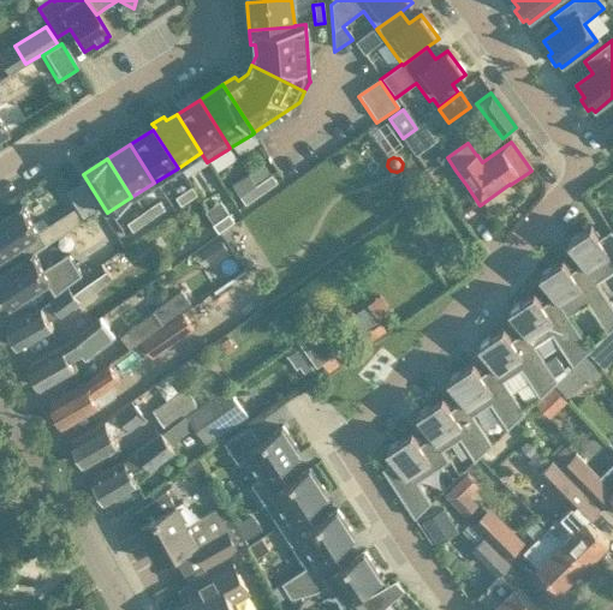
[(261,196),(277,185),(271,177),(255,187),(261,196)]
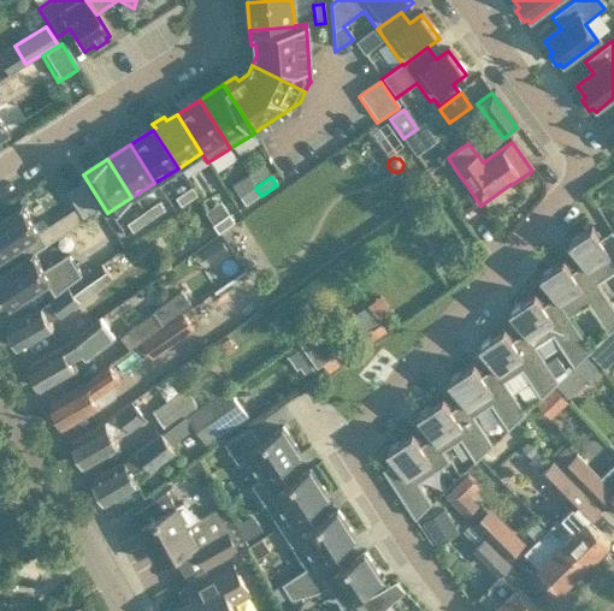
[(84,223),(99,214),(81,185),(66,195),(84,223)]
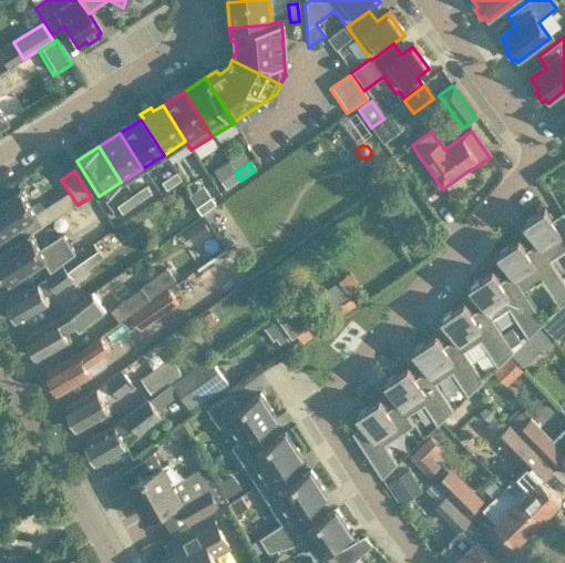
[(226,191),(240,181),(235,173),(221,183),(226,191)]
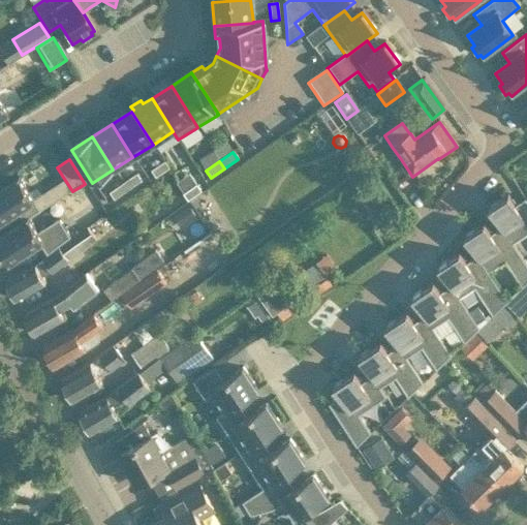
[(150,172),(155,179),(168,170),(163,162),(150,172)]
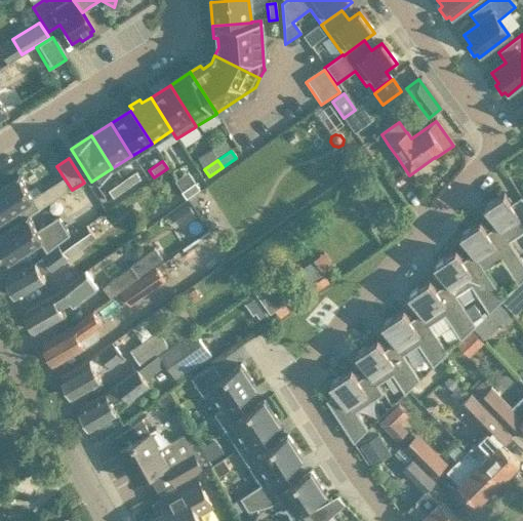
[(396,170),(388,175),(393,182),(400,176),(396,170)]
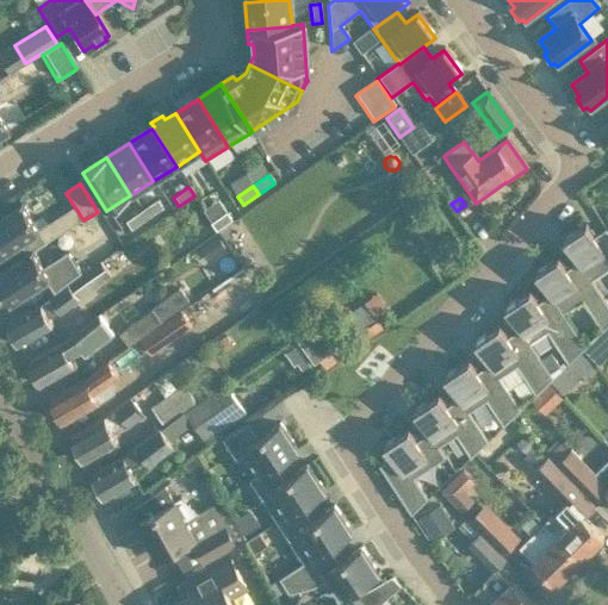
[(141,212),(147,220),(162,210),(156,201),(141,212)]
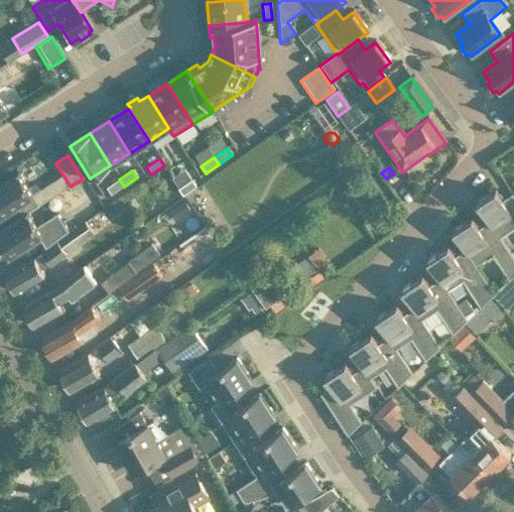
[(0,218),(16,208),(22,216),(26,214),(38,206),(17,173),(0,184),(0,218)]
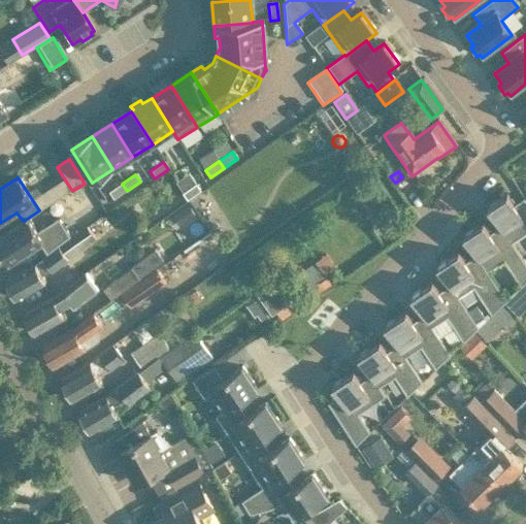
[(107,194),(112,201),(127,191),(122,184),(107,194)]
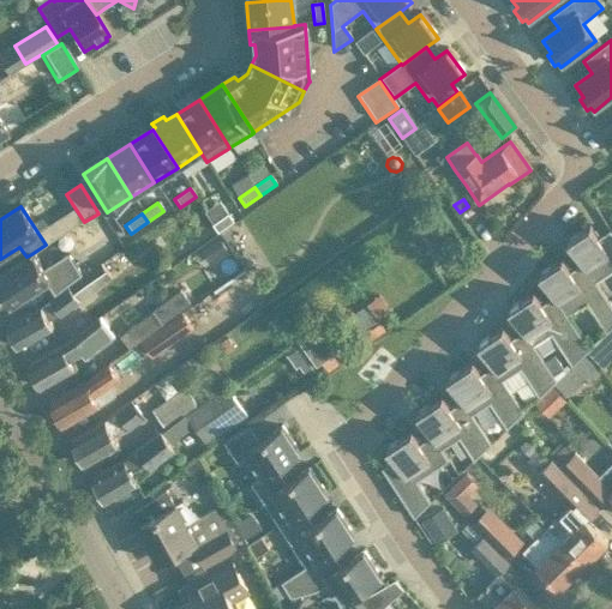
[(211,227),(216,235),(233,223),(227,216),(211,227)]
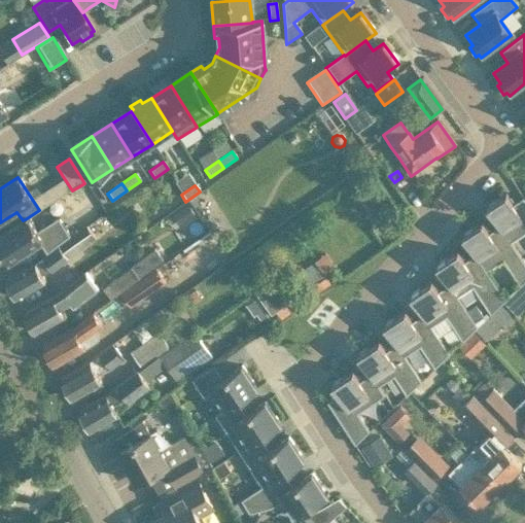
[(378,221),(391,211),(379,196),(365,206),(378,221)]
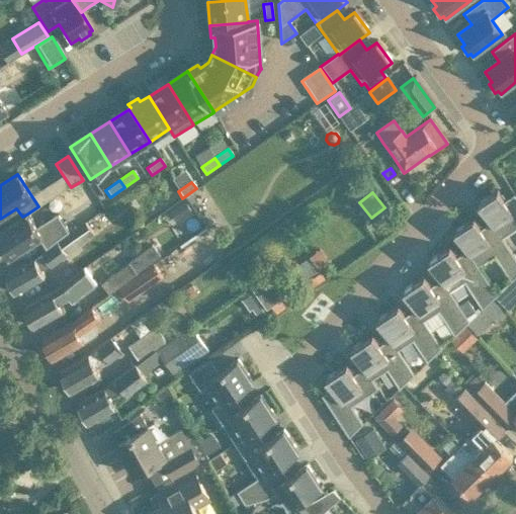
[(515,200),(513,196),(503,203),(497,193),(477,205),(490,225),(500,241),(501,240),(515,230),(515,200)]
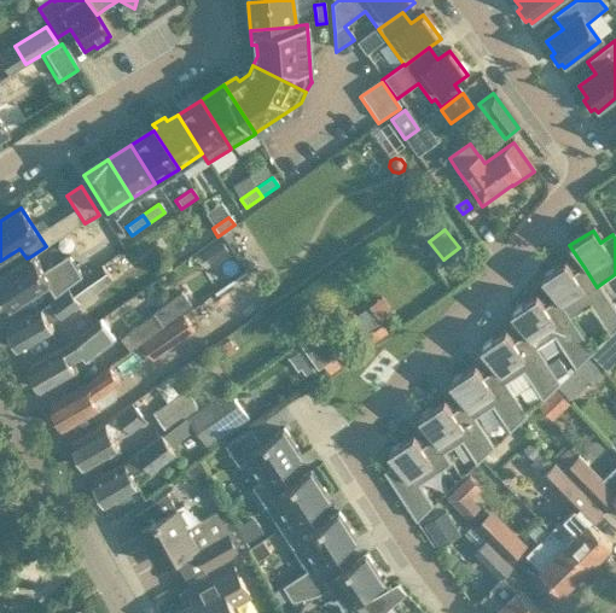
[(220,243),(204,254),(213,267),(228,256),(220,243)]
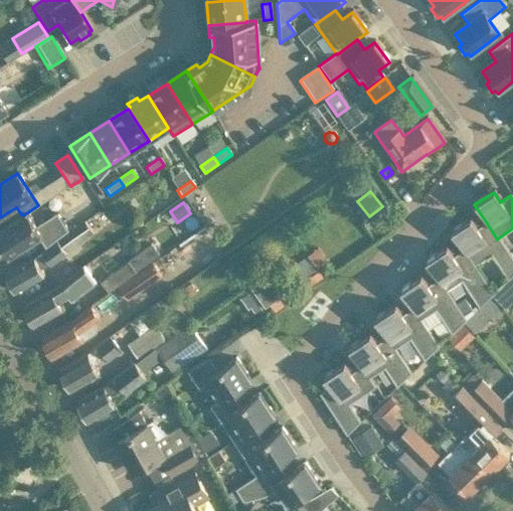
[(45,249),(67,233),(56,215),(36,228),(26,213),(22,215),(0,229),(0,247),(7,259),(38,238),(45,249)]
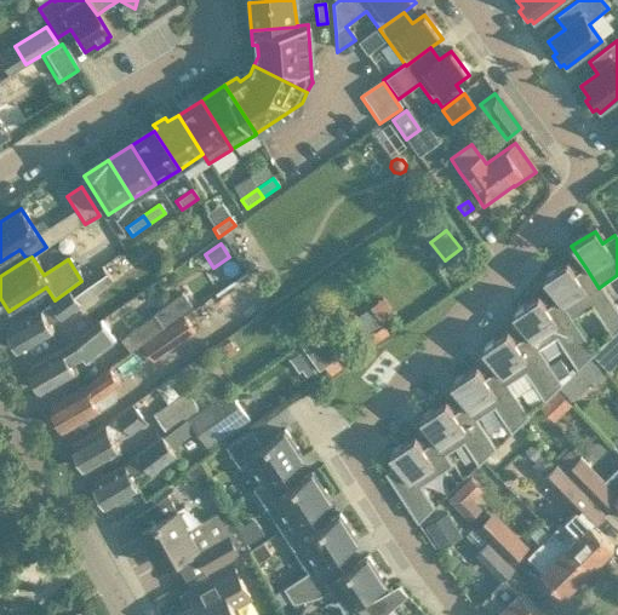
[(599,288),(587,269),(574,276),(566,264),(543,280),(558,302),(571,322),(572,321),(591,308),(611,338),(617,331),(617,315),(600,287),(599,288)]
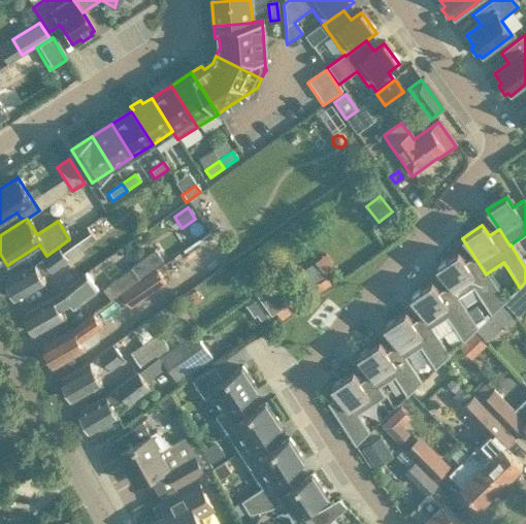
[(25,271),(5,283),(15,301),(33,291),(45,284),(43,282),(40,279),(51,272),(52,274),(94,240),(90,234),(86,229),(34,266),(25,271)]
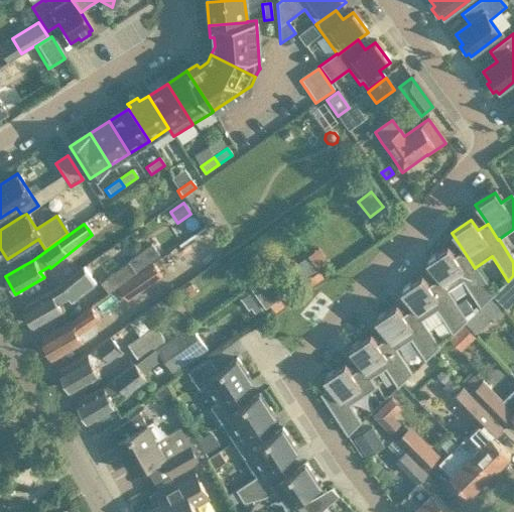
[(494,295),(476,267),(475,268),(464,251),(454,258),(446,248),(425,262),(438,281),(445,292),(446,292),(462,282),(480,309),(492,297),(493,296),(494,295)]
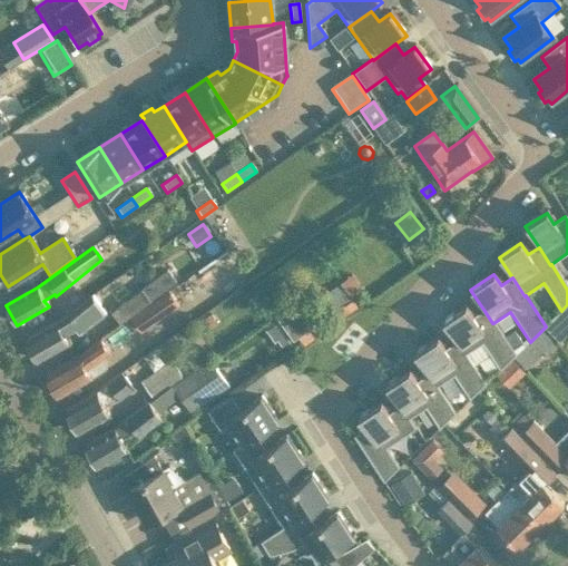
[(350,277),(340,285),(348,296),(358,289),(350,277)]
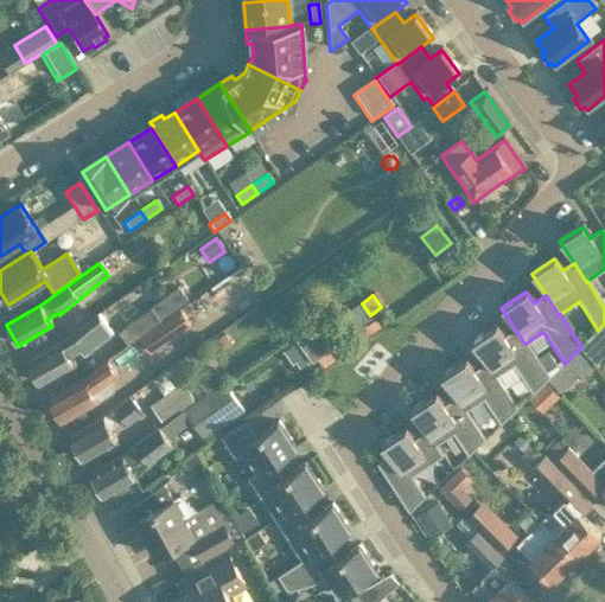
[(127,347),(160,322),(151,311),(119,334),(127,347)]
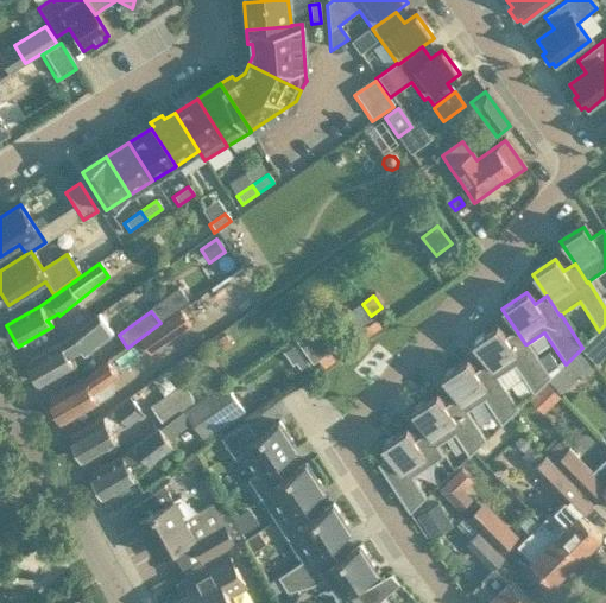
[(151,355),(190,327),(180,312),(140,341),(151,355)]
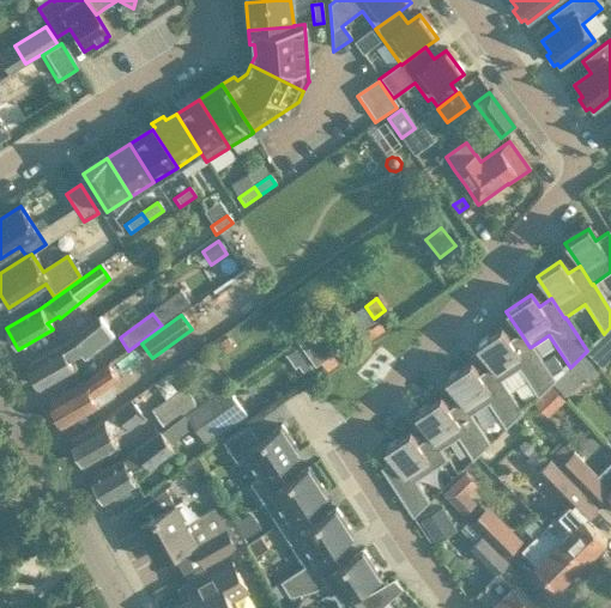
[(48,354),(28,366),(41,389),(61,377),(74,370),(72,366),(68,359),(80,353),(86,360),(115,338),(113,334),(102,322),(66,344),(48,354)]
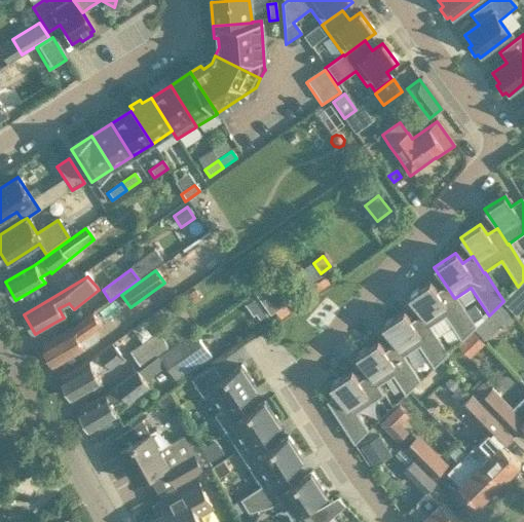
[(267,278),(251,289),(268,315),(296,298),(286,282),(267,278)]
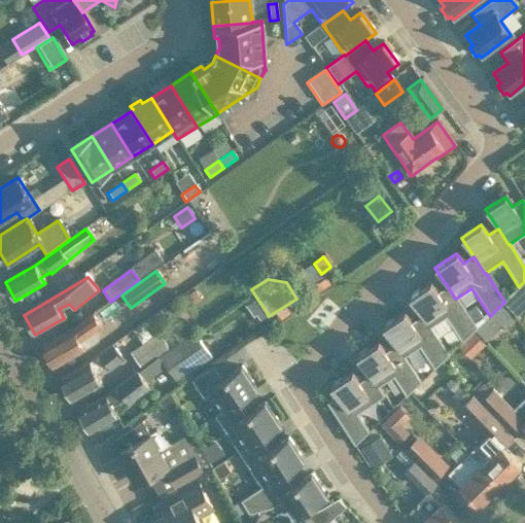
[(516,318),(524,309),(524,281),(519,287),(504,302),(503,303),(502,304),(513,315),(516,318)]
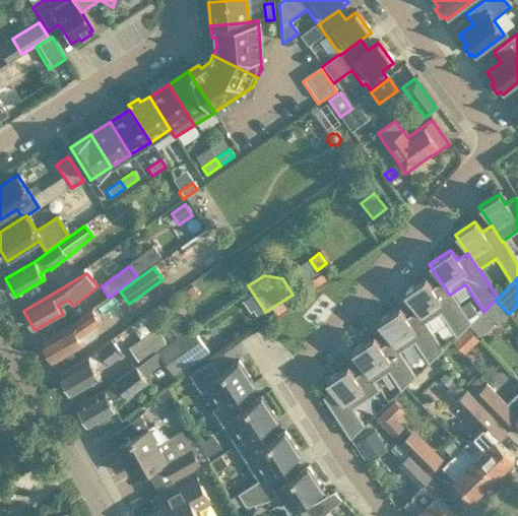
[(455,338),(470,325),(450,295),(449,295),(442,283),(432,289),(425,279),(403,294),(415,313),(424,325),(425,324),(439,314),(455,338)]
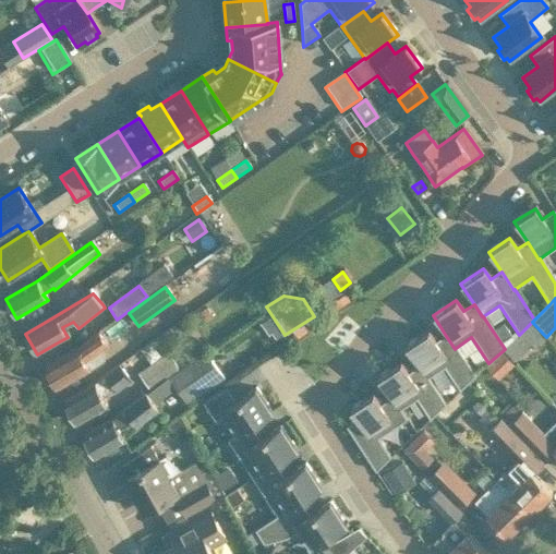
[(519,335),(500,353),(512,363),(530,347),(542,336),(543,334),(532,322),(519,335)]
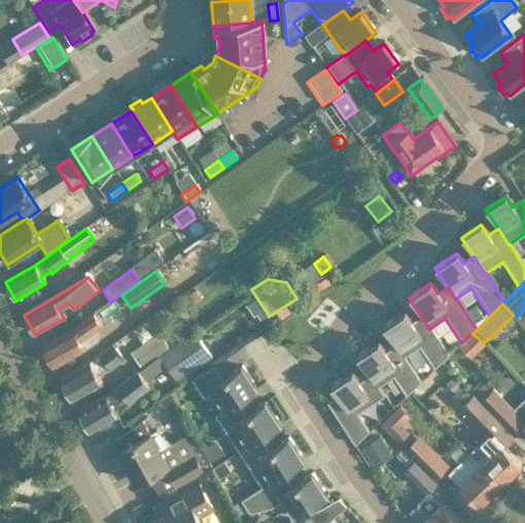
[(94,312),(60,337),(41,347),(54,368),(84,350),(79,343),(102,326),(94,312)]
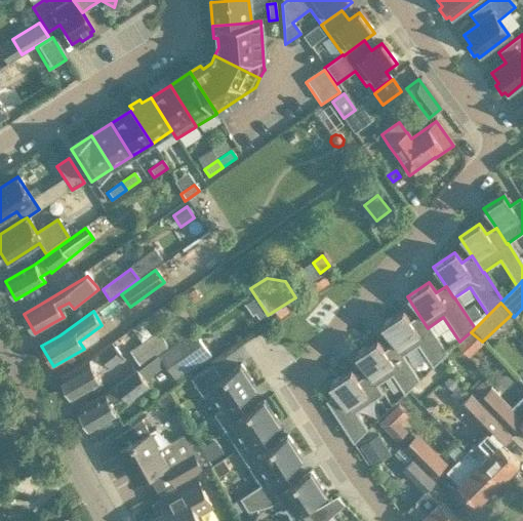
[(428,328),(419,316),(409,322),(403,312),(380,326),(394,346),(401,357),(402,357),(417,347),(431,369),(447,356),(429,327),(428,328)]
